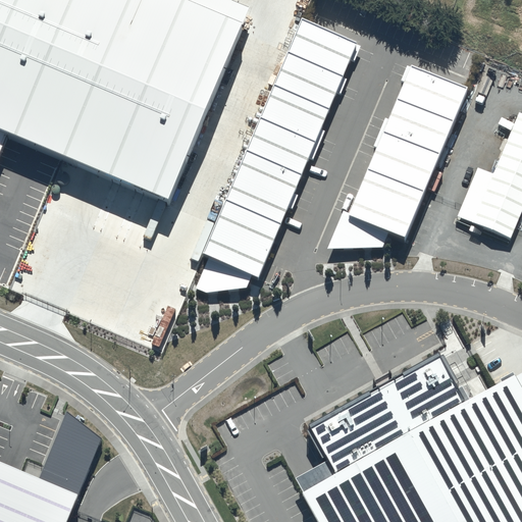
[(0,0),(0,124),(132,180),(207,3),(200,0),(0,0)]
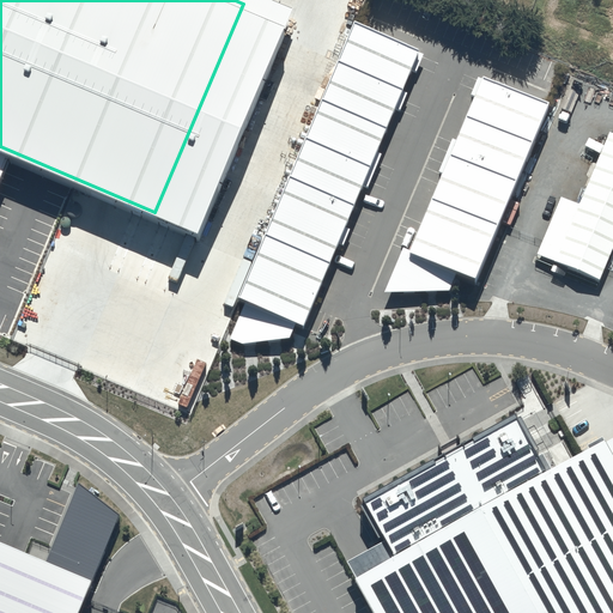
[(229,339),(242,345),(289,340),(295,327),(305,332),(429,54),(357,23),(236,297),(246,302),(229,339)]
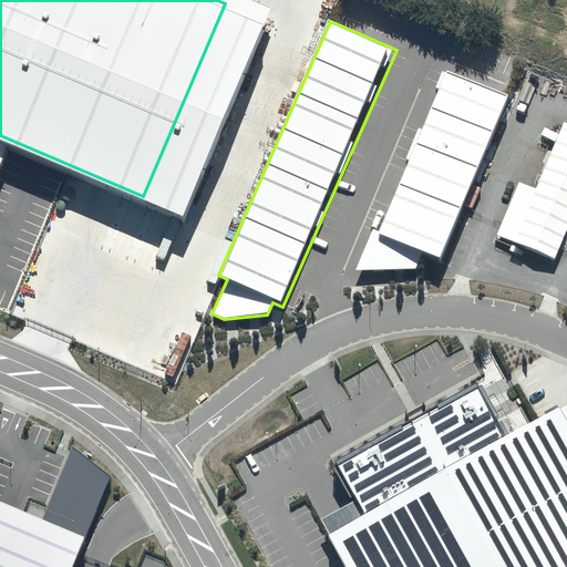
[(372,226),(354,269),(415,271),(423,253),(440,259),(506,100),(444,74),(380,229),(372,226)]
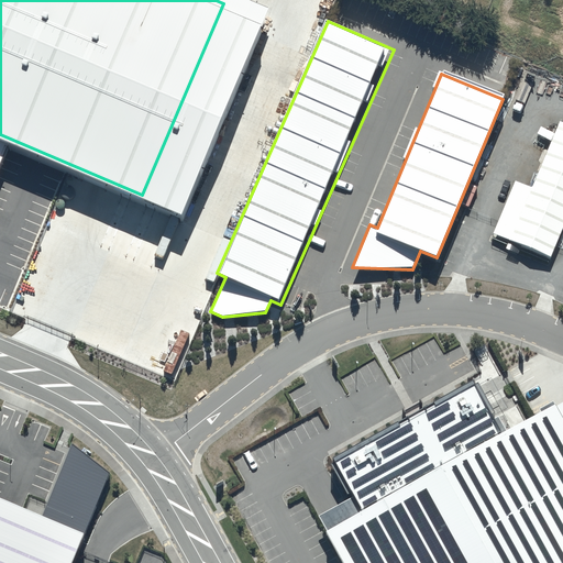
[(562,198),(562,133),(543,124),(495,238),(539,256),(562,198)]
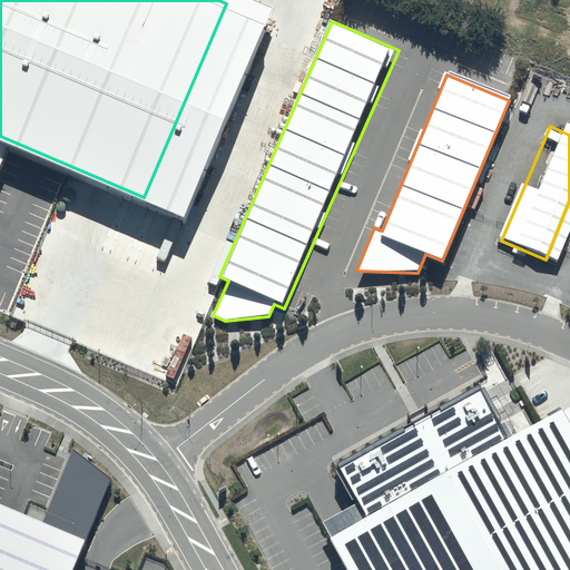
[(569,569),(569,443),(559,423),(499,455),(470,402),(422,426),(330,477),(360,530),(317,553),(325,569),(569,569)]
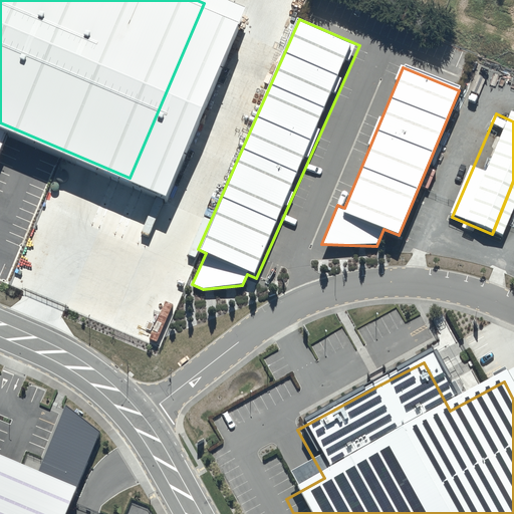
[(0,513),(68,513),(81,482),(0,449),(0,513)]
